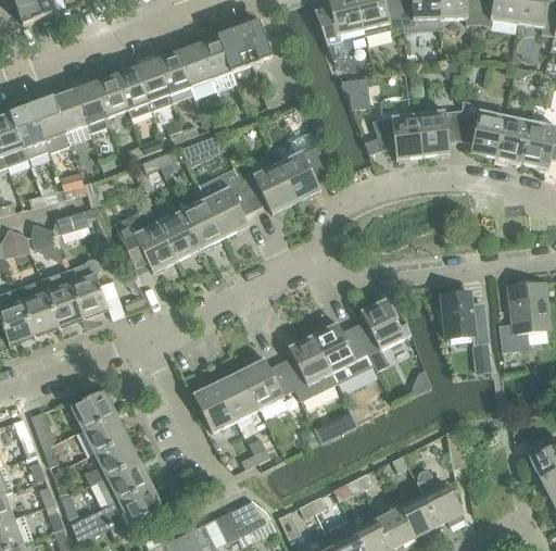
[(59,10),(55,0),(17,0),(14,1),(22,23),(59,10)]
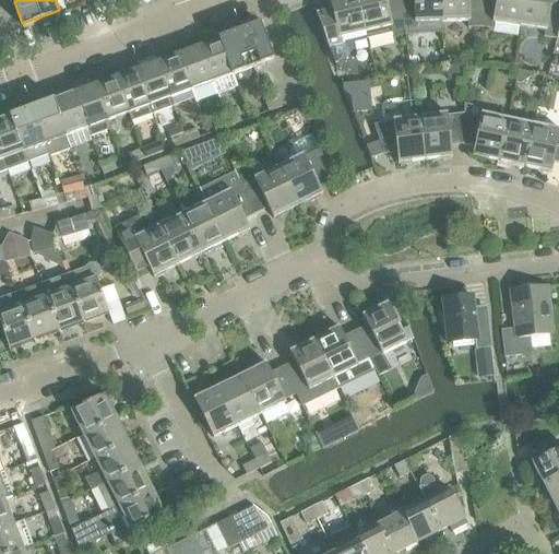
[(353,38),(367,35),(357,0),(330,0),(331,6),(316,9),(329,44),(334,59),(337,58),(344,55),(347,54),(353,47),(353,43),(353,38)]
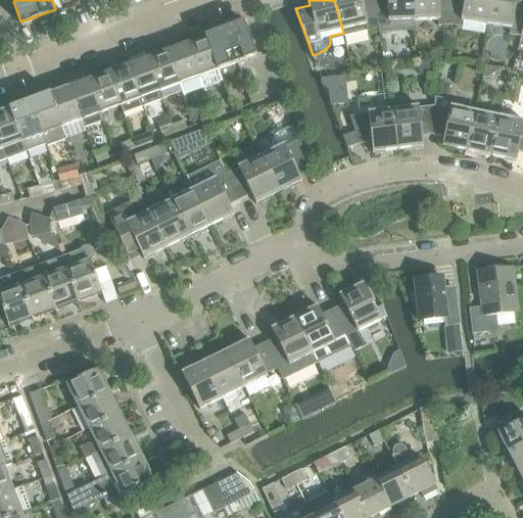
[(334,0),(343,33),(366,28),(378,25),(374,0),(334,0)]
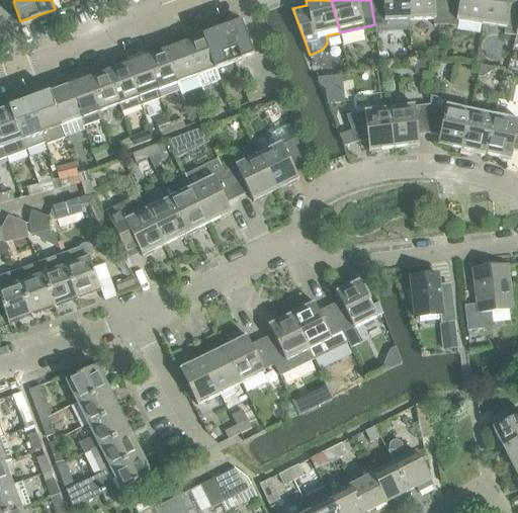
[(370,0),(374,24),(386,24),(386,18),(410,17),(408,0),(370,0)]
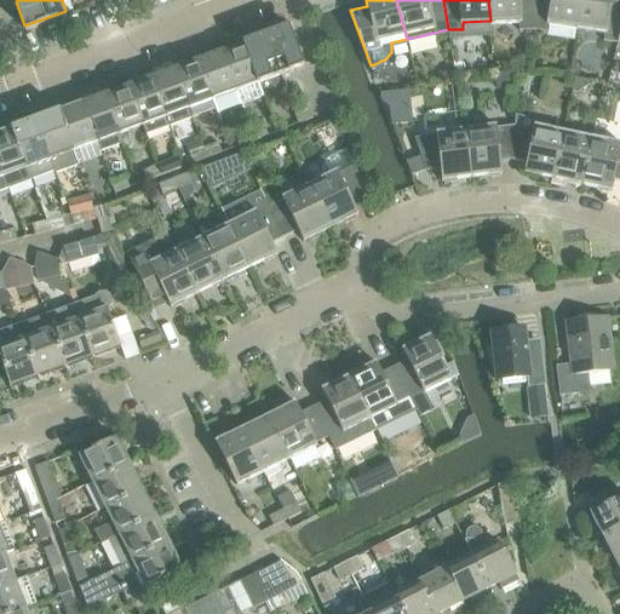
[(518,27),(533,26),(534,0),(488,0),(491,21),(518,19),(518,27)]
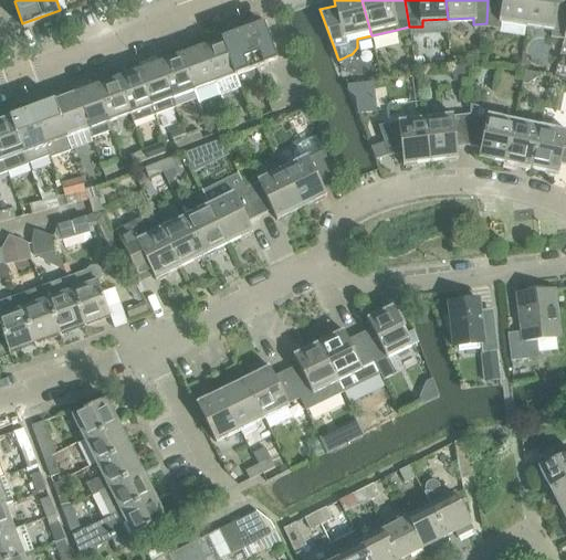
[(501,19),(526,23),(528,0),(488,0),(486,23),(500,25),(501,19)]
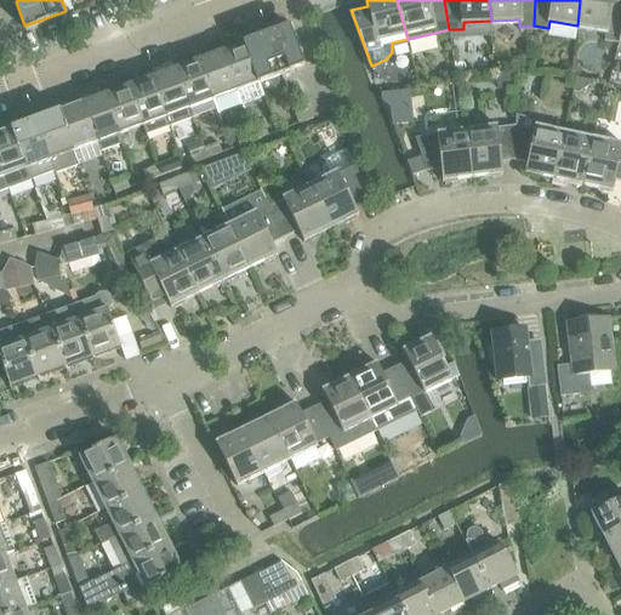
[(604,36),(617,39),(620,26),(620,0),(580,0),(577,26),(604,29),(604,36)]
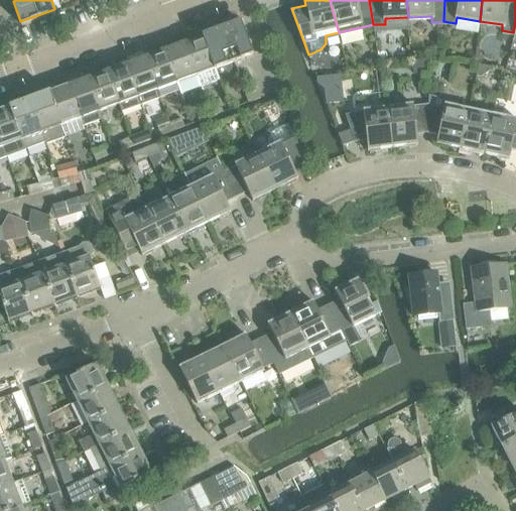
[(221,24),(202,31),(215,66),(233,58),(252,51),(240,17),(221,24)]
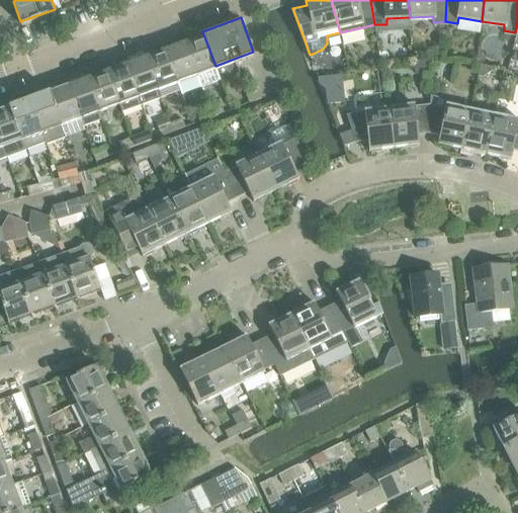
[(202,31),(183,38),(200,84),(220,77),(216,66),(202,31)]
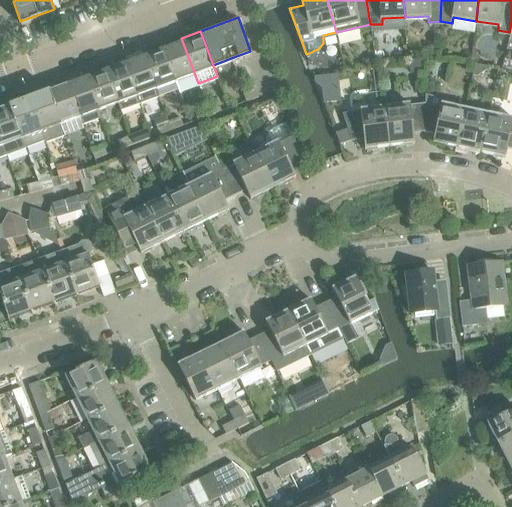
[(181,38),(162,45),(175,79),(179,90),(198,83),(181,38)]
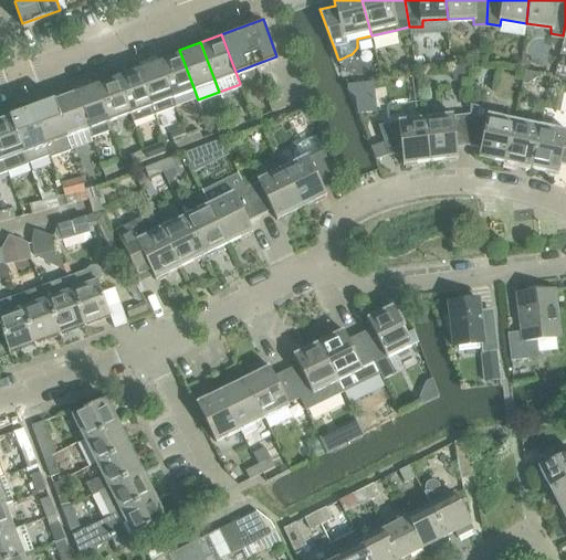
[(179,50),(158,57),(173,95),(194,87),(179,50)]
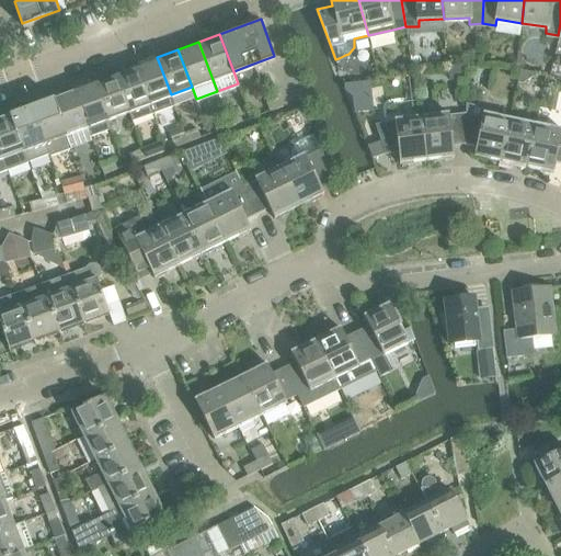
[(157,57),(136,65),(149,102),(171,94),(157,57)]
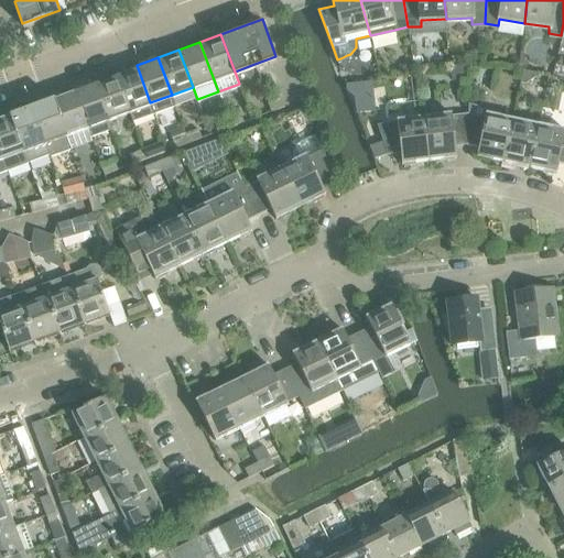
[(137,65),(116,73),(129,110),(132,119),(153,111),(150,102),(137,65)]
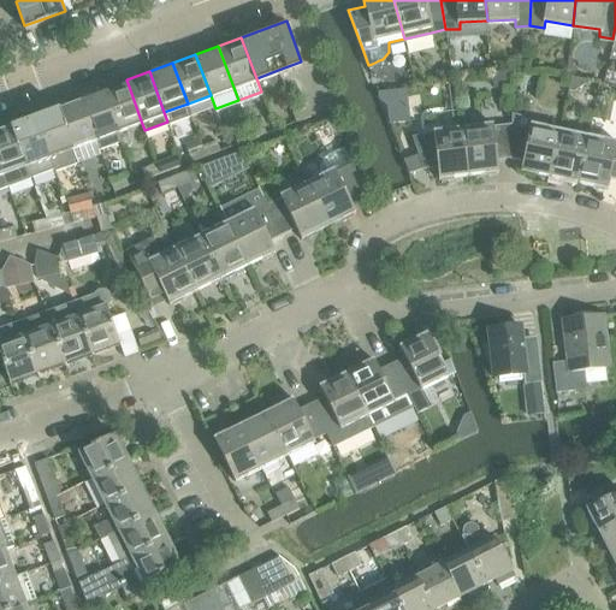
[(572,73),(568,87),(574,88),(584,81),(587,82),(587,77),(572,73)]
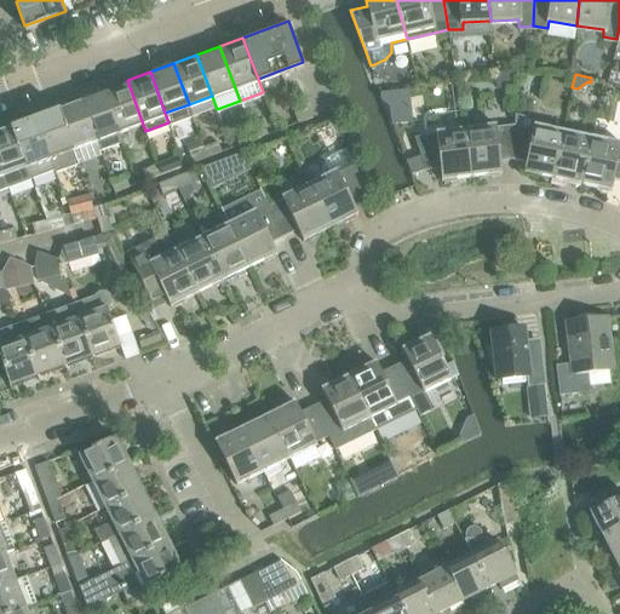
[(127,80),(104,89),(119,130),(142,121),(127,80)]
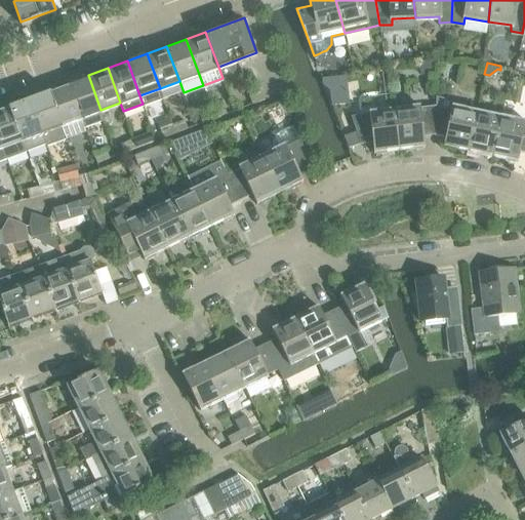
[(348,100),(345,73),(323,75),(323,81),(330,80),(332,102),(348,100)]
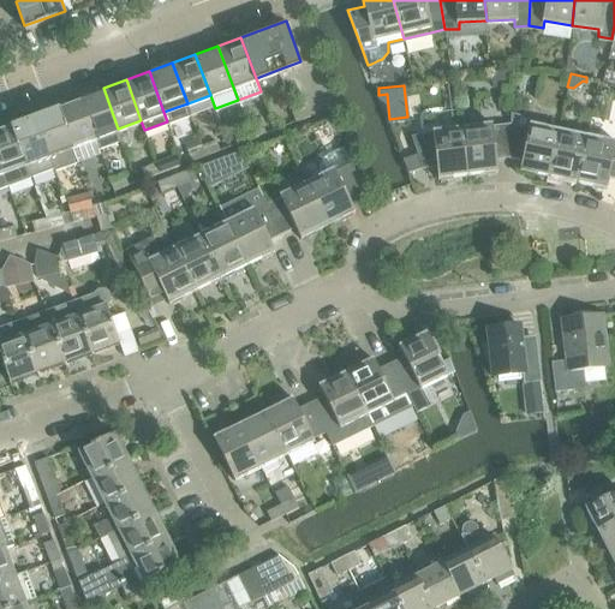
[(103,88),(81,96),(81,97),(95,137),(99,147),(121,138),(118,129),(103,88)]
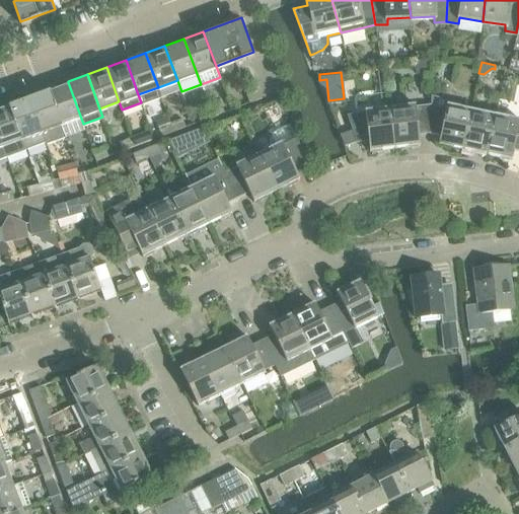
[(68,81),(48,89),(50,92),(61,123),(80,116),(68,82),(68,81)]
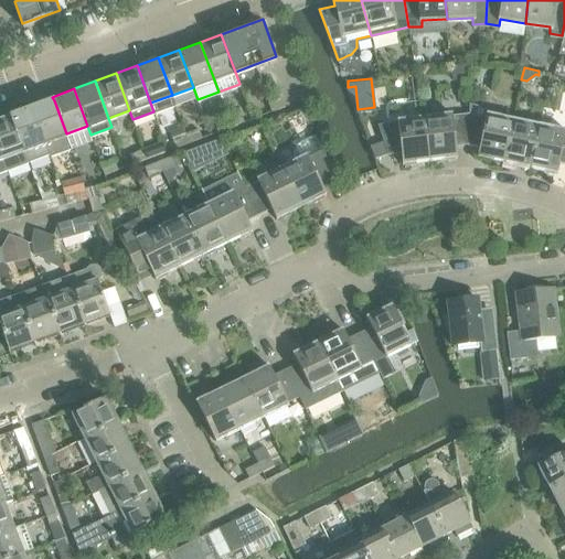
[(272,108),(285,104),(281,95),(268,99),(272,108)]
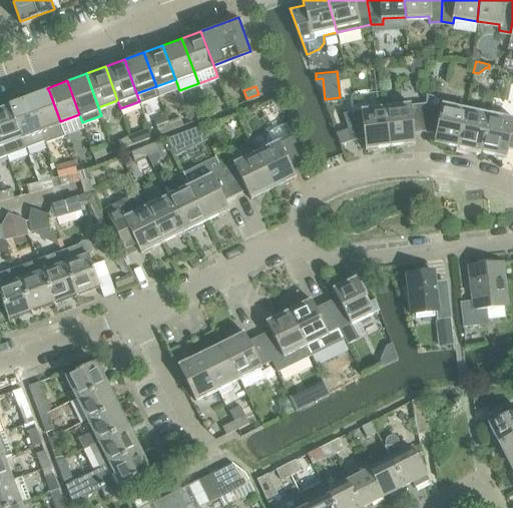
[(47,88),(28,95),(31,101),(44,138),(45,140),(64,133),(60,121),(49,91),(47,88)]
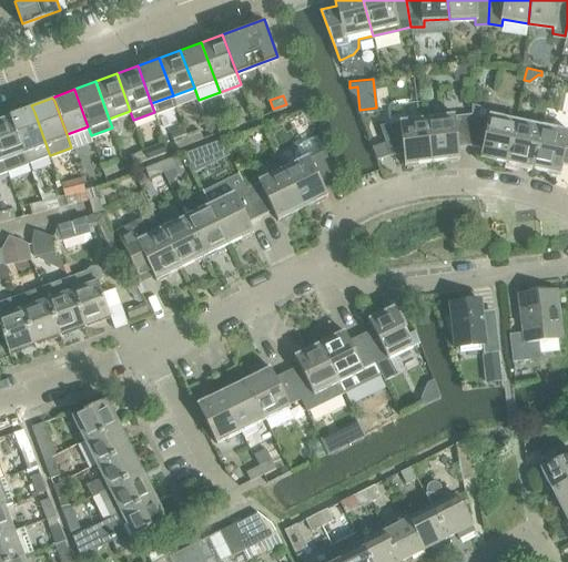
[(31,105),(10,113),(28,161),(49,153),(34,112),(31,105)]
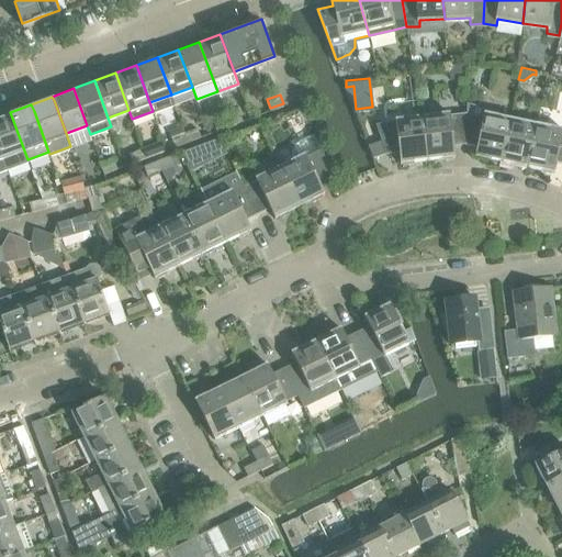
[(242,108),(225,114),(229,123),(245,118),(242,108)]
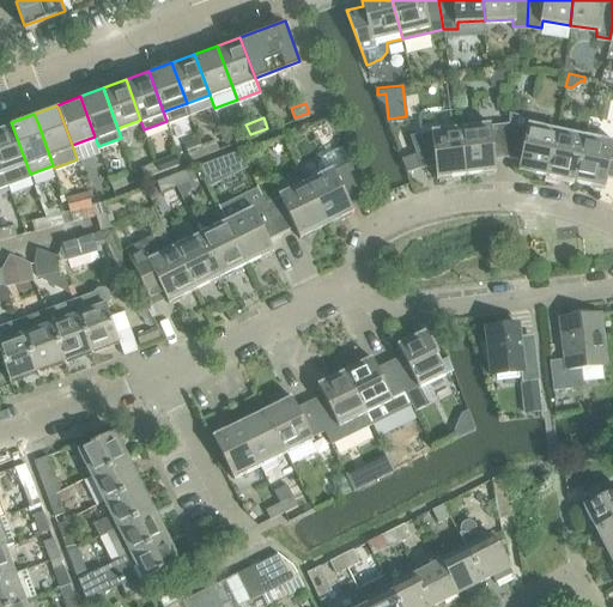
[(517,167),(547,173),(557,126),(527,119),(527,123),(509,120),(507,155),(520,157),(517,167)]
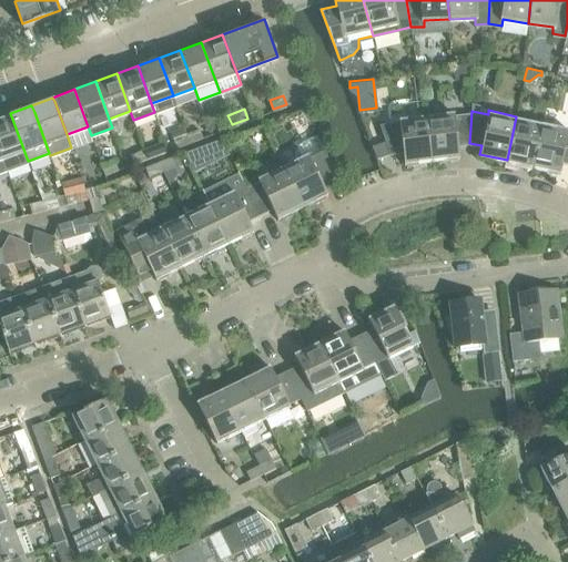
[(458,144),(469,143),(472,111),(454,113),(454,111),(426,114),(432,159),(459,155),(458,144)]
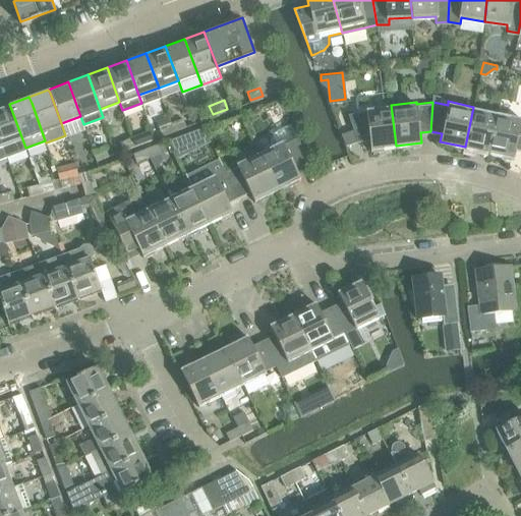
[(9,104),(0,107),(0,137),(6,155),(25,148),(9,104)]
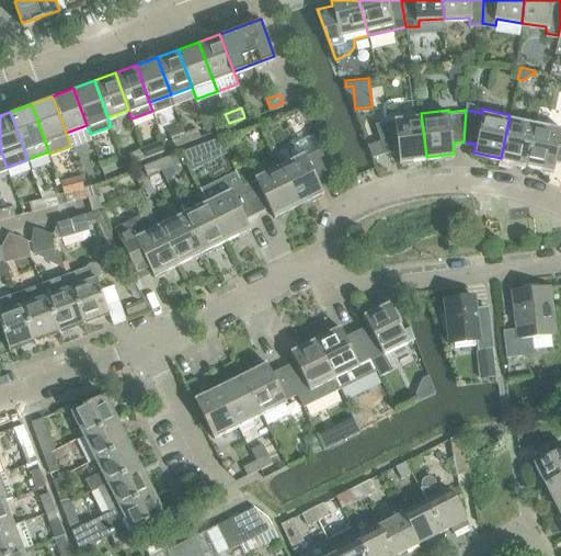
[(399,160),(426,157),(421,113),(393,116),(393,118),(375,121),(376,127),(380,138),(385,150),(398,149),(399,160)]
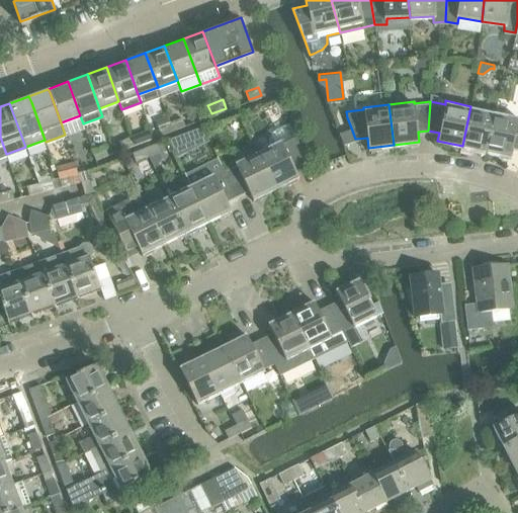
[(201,117),(211,113),(207,105),(197,108),(201,117)]
